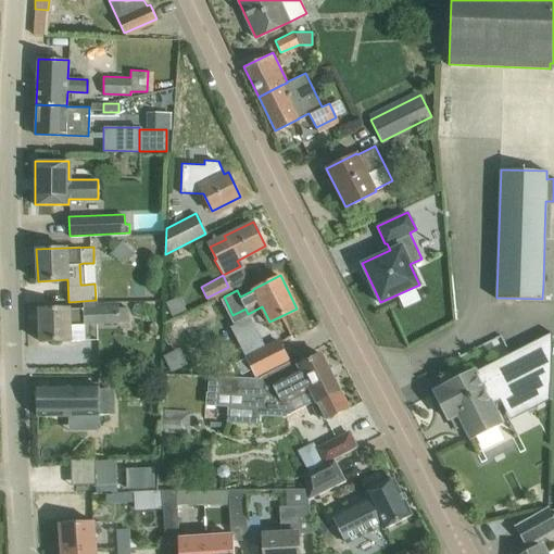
[(68,307),(39,309),(40,341),(70,340),(70,324),(83,324),(83,322),(118,320),(117,306),(83,307),(68,307)]
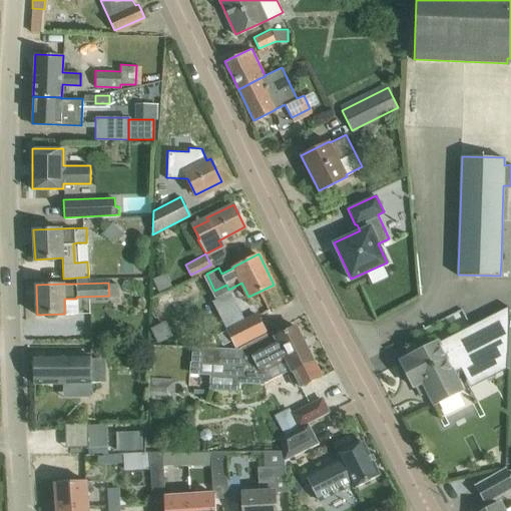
[(117,283),(108,283),(109,296),(118,295),(117,283)]
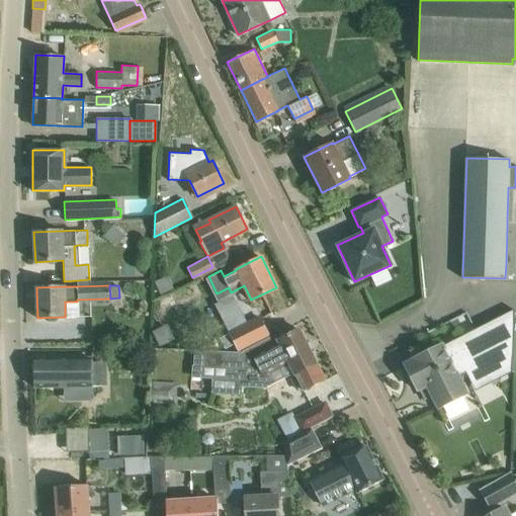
[(464,334),(404,364),(417,390),(419,389),(426,384),(431,396),(437,408),(467,393),(457,374),(465,370),(470,382),(492,371),(489,366),(512,355),(513,309),(474,329),(481,341),(470,346),(464,334)]
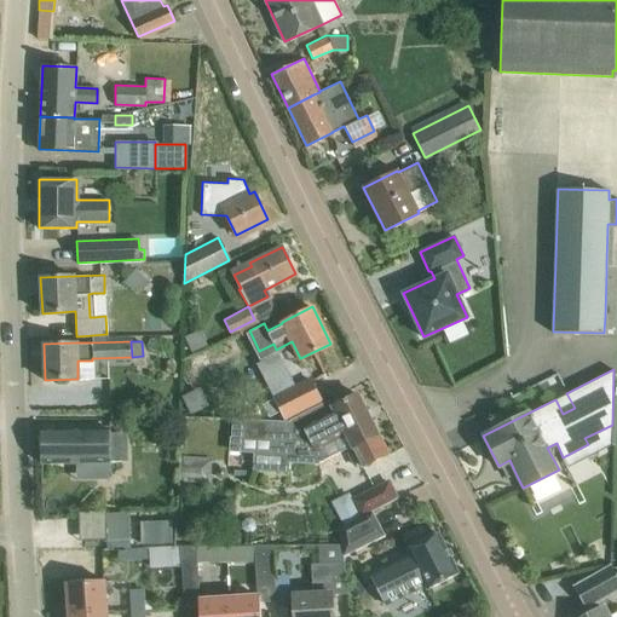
[(269,401),(261,404),(267,416),(275,414),(280,410),(284,420),(321,401),(309,376),(294,384),(289,386),(272,395),(274,398),(269,401)]
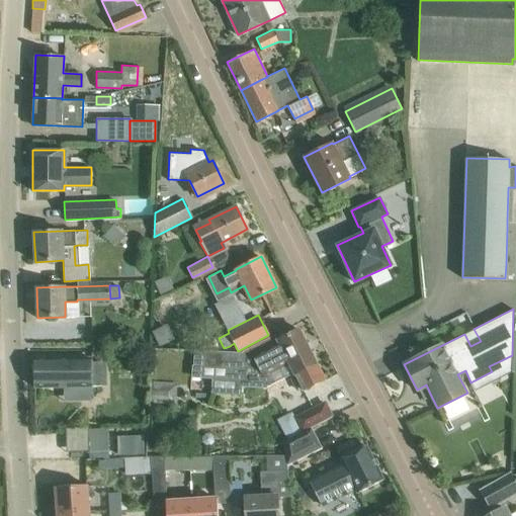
[(241,351),(193,350),(192,375),(212,376),(211,393),(240,394),(241,384),(265,387),(293,372),(295,375),(290,378),(296,391),(302,389),(303,390),(324,378),(298,329),(277,340),(274,334),(241,351)]
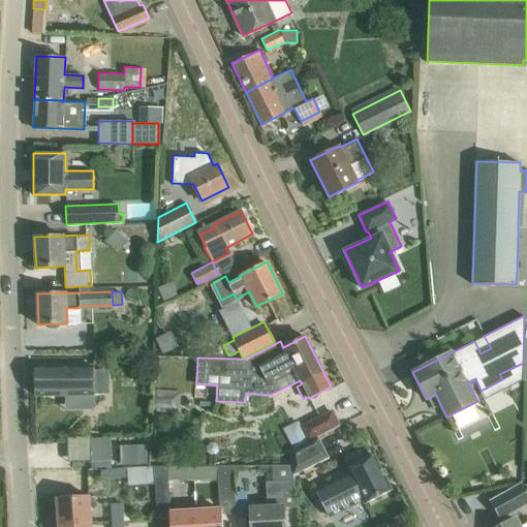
[(93,392),(106,392),(106,368),(93,368),(93,365),(34,366),(34,395),(93,394),(93,392)]
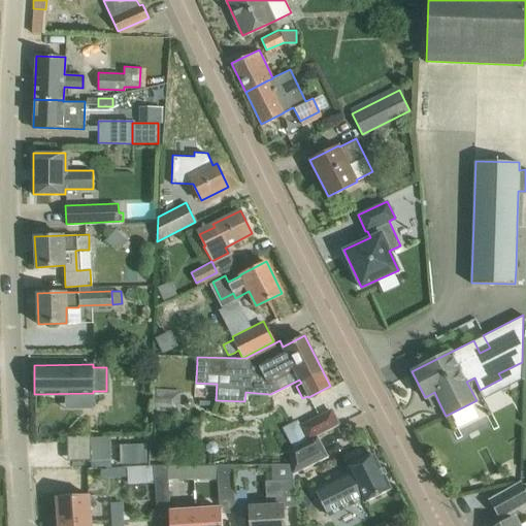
[(151,408),(177,411),(178,390),(152,388),(151,408)]
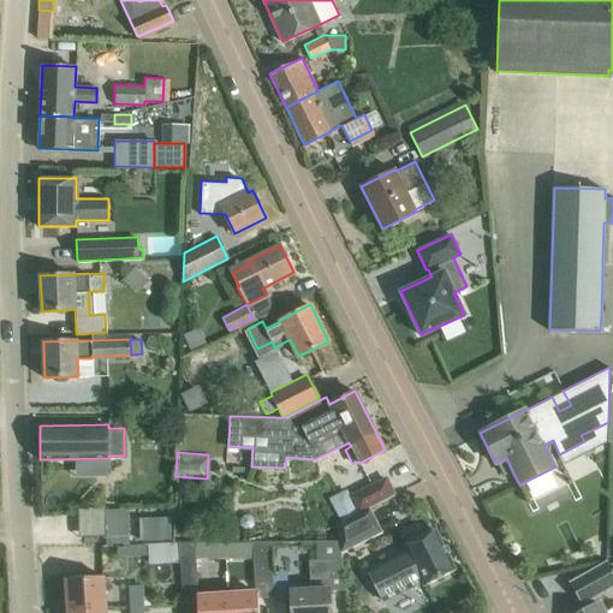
[(385,477),(350,495),(358,512),(393,494),(385,477)]
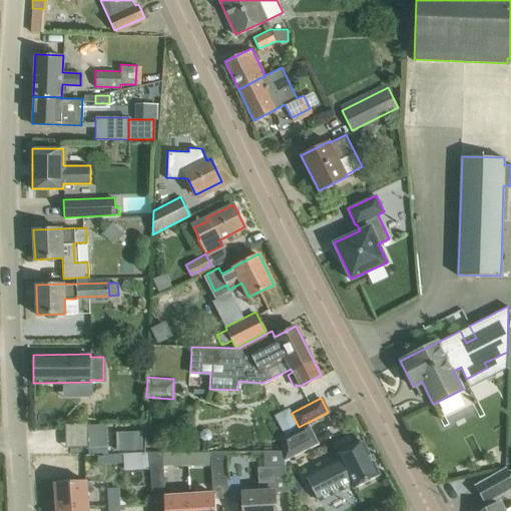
[(285,407),(272,415),(281,429),(294,421),(285,407)]
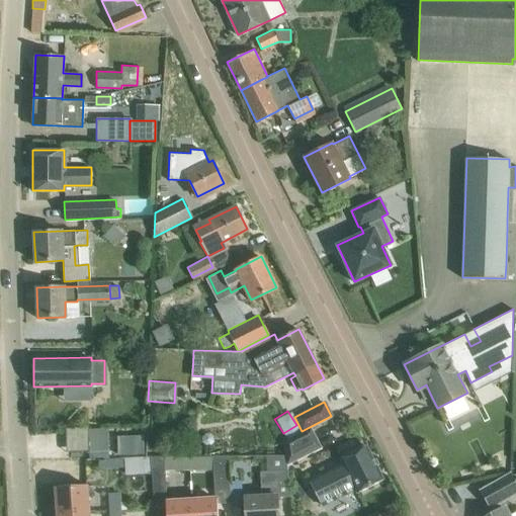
[(284,441),(286,461),(319,445),(310,428),(284,441)]
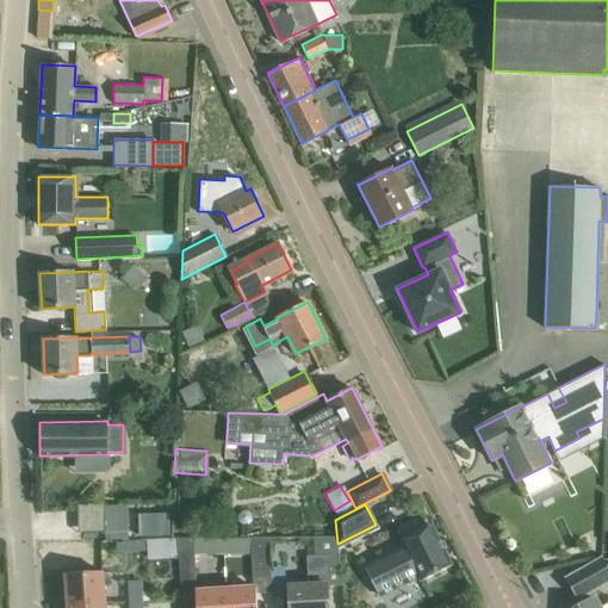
[(241,510),(237,514),(237,520),(241,523),(247,522),(250,519),(250,513),(246,509),(241,510)]
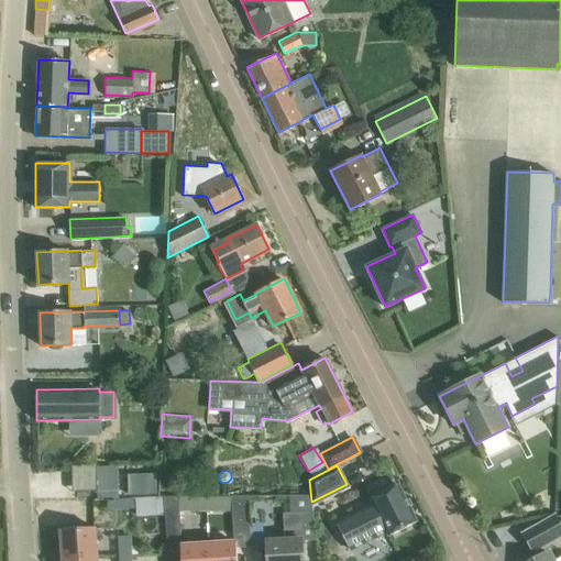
[(117,472),(95,472),(96,490),(97,490),(118,490),(118,483),(117,472)]
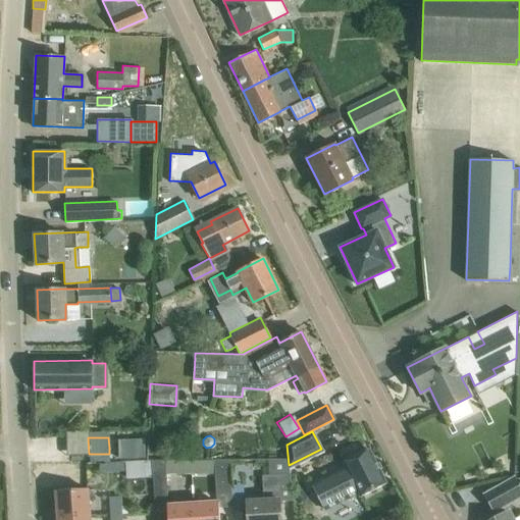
[(146,447),(125,448),(125,459),(145,459),(146,459),(146,447)]
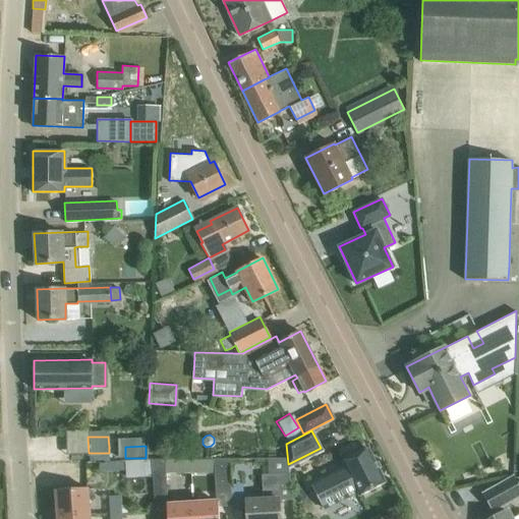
[(311,481),(324,508),(357,492),(358,495),(385,481),(368,448),(342,461),(344,465),(311,481)]
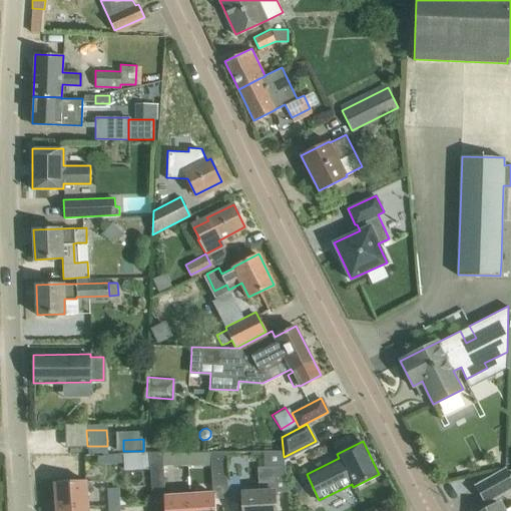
[(185,452),(148,452),(151,497),(164,497),(162,464),(186,464),(185,452)]
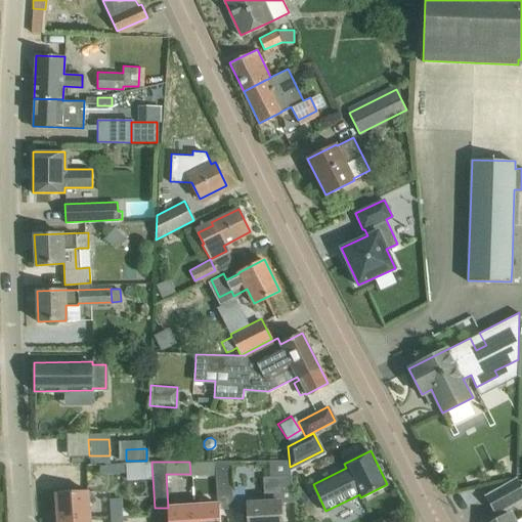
[(230,462),(189,462),(190,474),(215,474),(217,504),(219,504),(232,503),(230,462)]
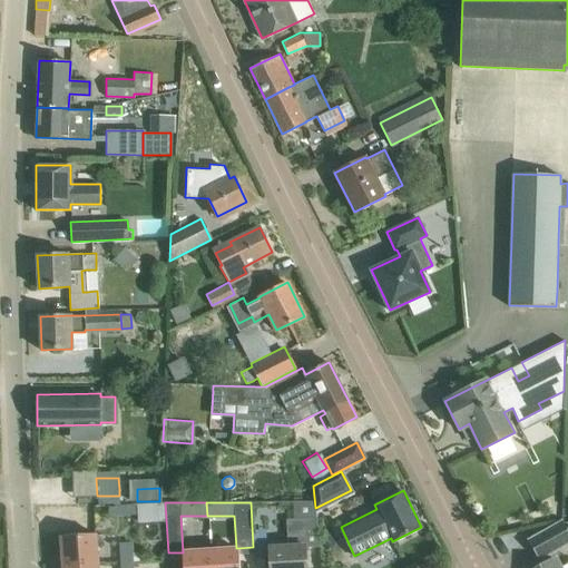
[(287,547),(268,548),(270,567),(306,567),(305,547),(320,546),(316,517),(293,518),(286,519),(287,547)]
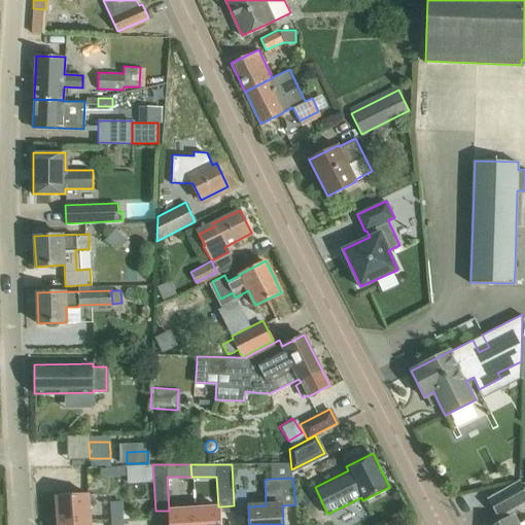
[(487,495),(498,515),(524,498),(524,487),(519,478),(487,495)]
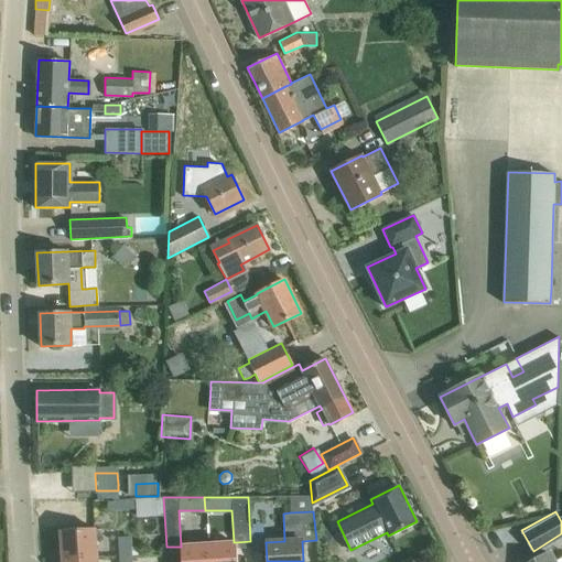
[(61,530),(62,558),(96,555),(95,528),(61,530)]
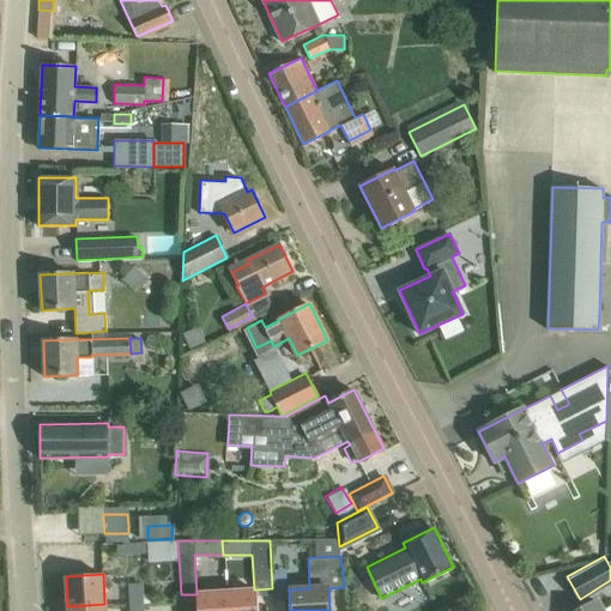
[(141,582),(127,584),(128,603),(143,602),(143,594),(141,582)]
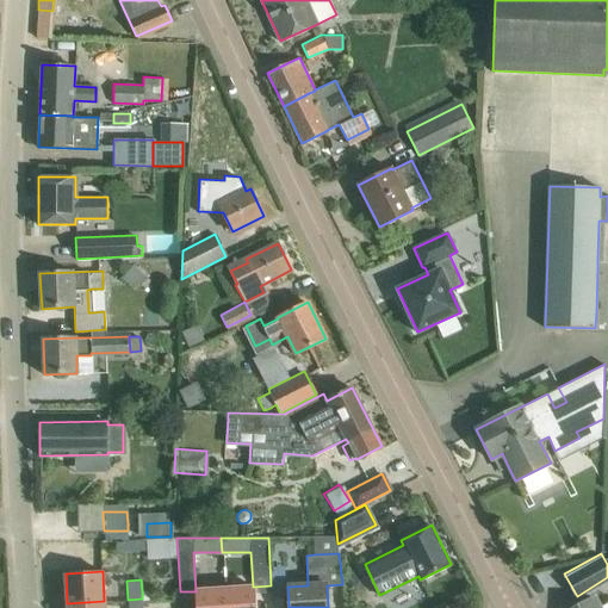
[(225,607),(255,607),(255,587),(253,587),(225,589),(225,607)]
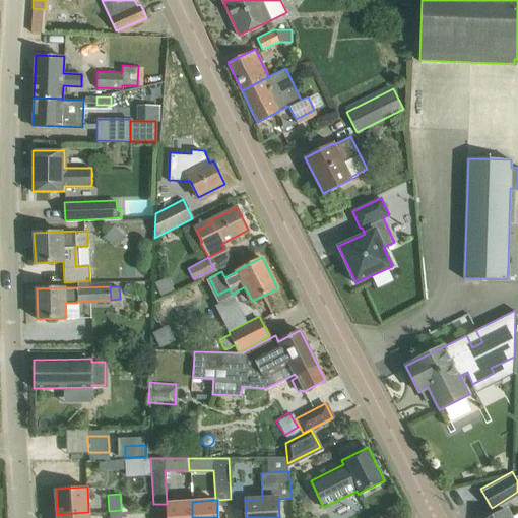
[(131,502),(121,504),(121,510),(121,512),(131,511),(131,502)]
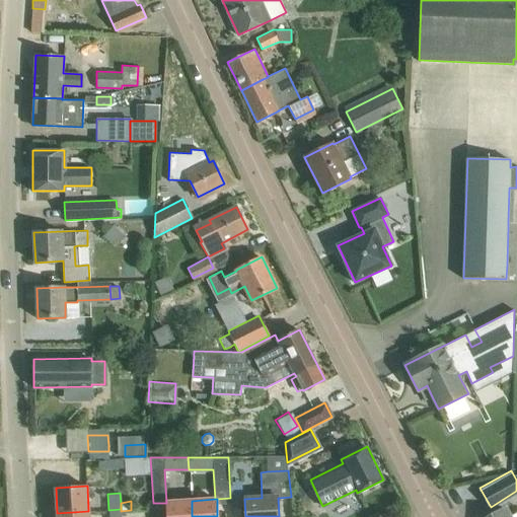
[(166,503),(166,504),(166,516),(192,516),(192,501),(166,503)]
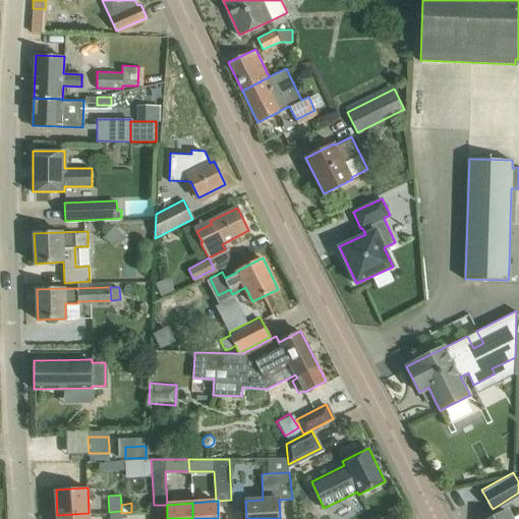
[(518,518),(518,511),(511,516),(507,510),(489,518),(518,518)]
